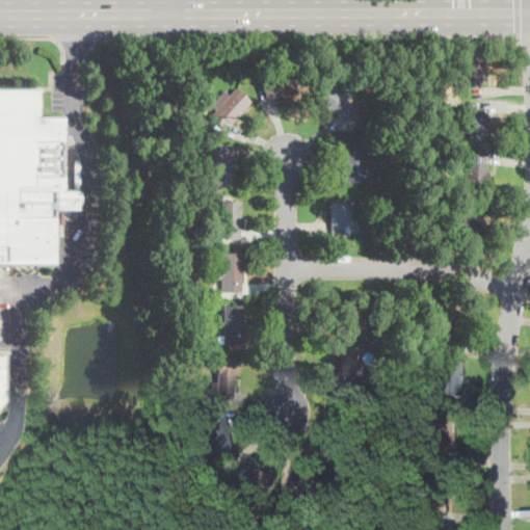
[(462,87),(486,87),(486,62),(462,62),(462,87)]
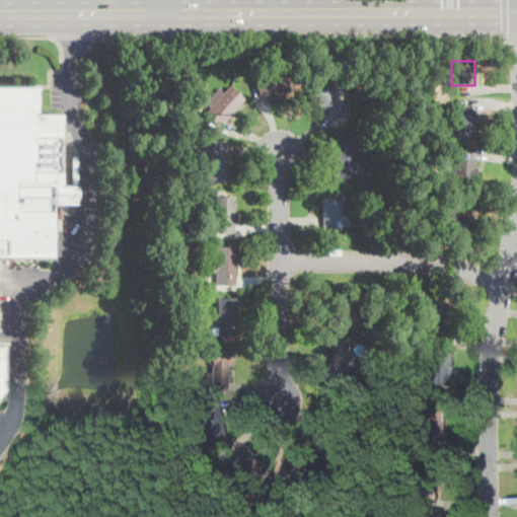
[(295,99),(295,76),(261,76),(261,99),(295,99)]
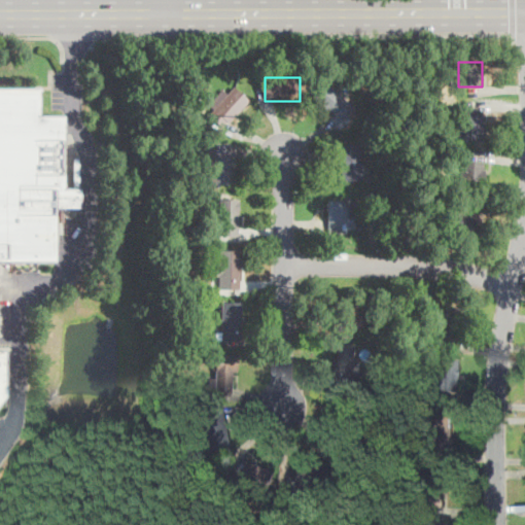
[(356,109),(328,81),(315,96),(343,123),(356,109)]
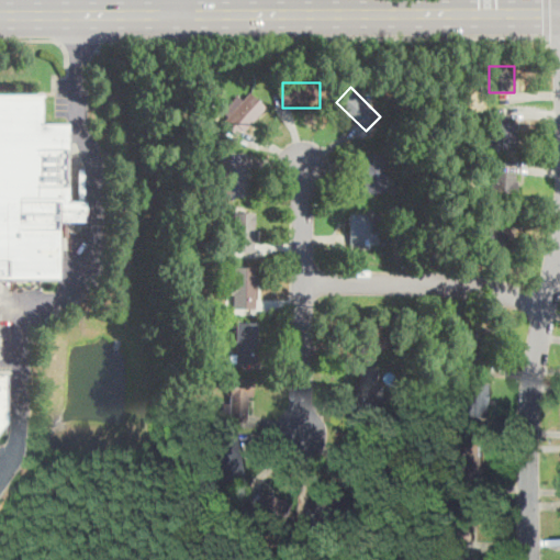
[(0,279),(62,279),(60,222),(89,222),(89,199),(70,199),(70,123),(44,123),(44,93),(0,93),(0,279)]
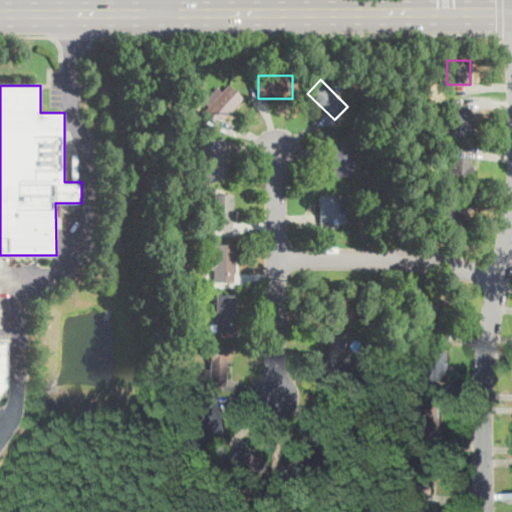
[(205,110),(219,124),(245,99),(231,85),(205,110)]
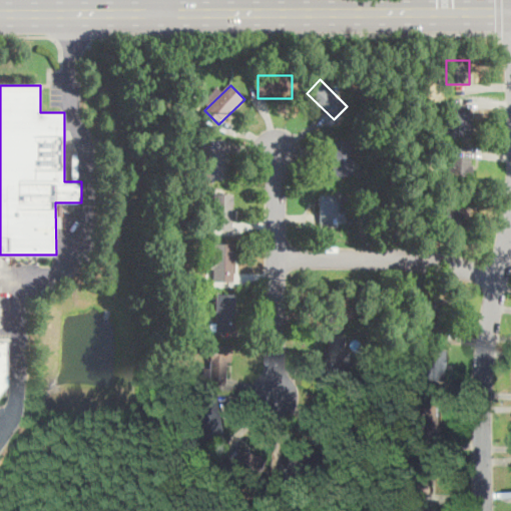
[(446,135),(471,135),(471,110),(446,110),(446,135)]
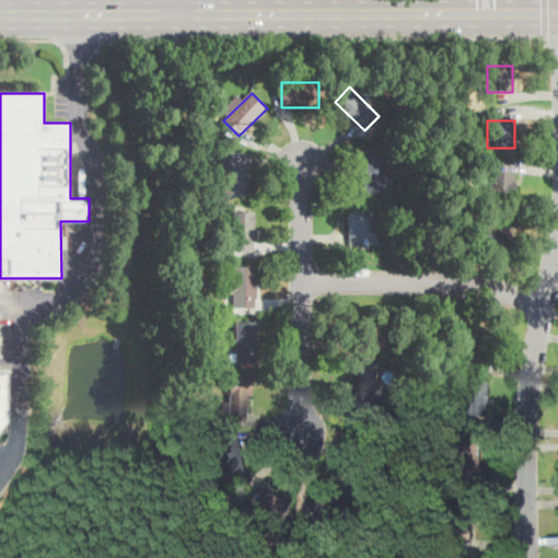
[(388,154),(363,154),(363,193),(388,193),(388,154)]
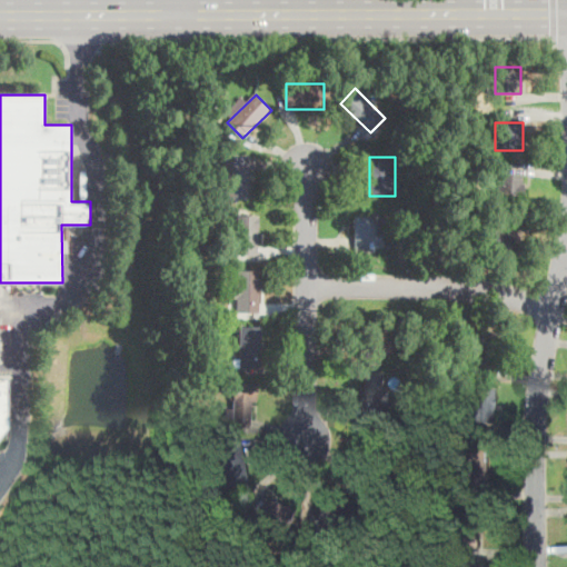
[(229,200),(251,200),(251,162),(229,162),(229,200)]
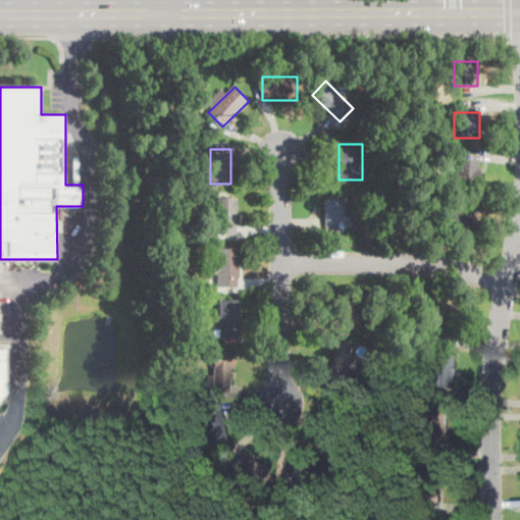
[(481,183),(481,160),(457,160),(457,183),(481,183)]
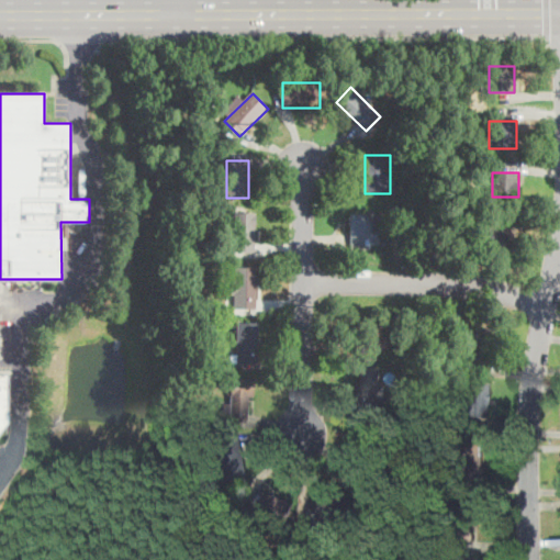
[(257,213),(235,213),(235,253),(257,253),(257,213)]
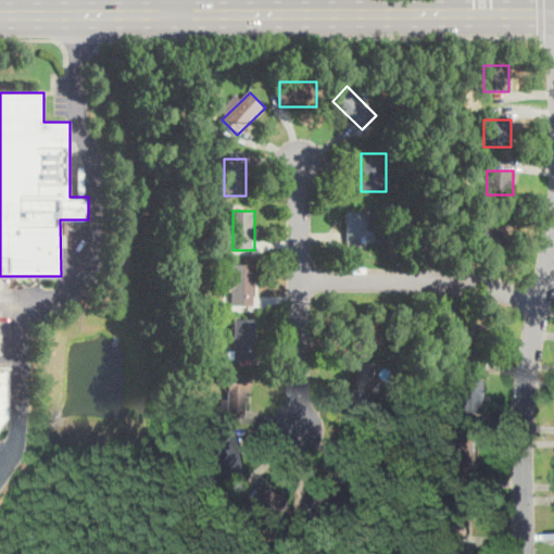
[(374,233),(374,211),(347,211),(347,243),(366,243),(366,233),(374,233)]
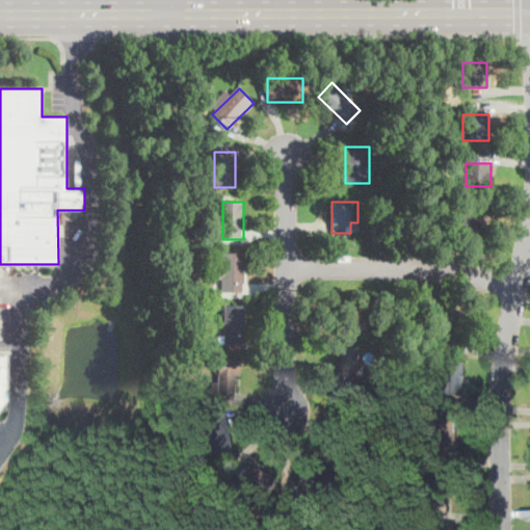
[(479,233),(479,215),(459,215),(459,233),(479,233)]
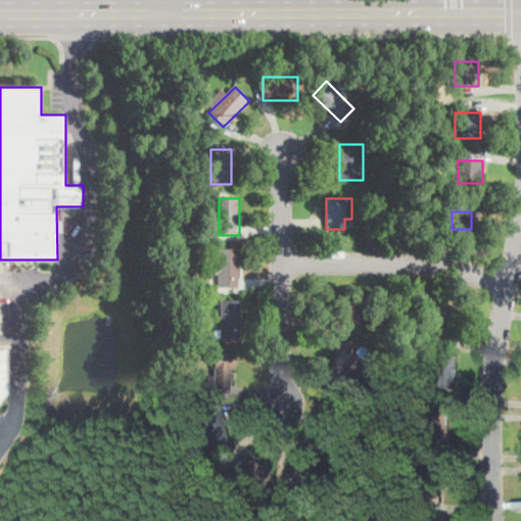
[(219,248),(219,287),(240,287),(240,248),(219,248)]
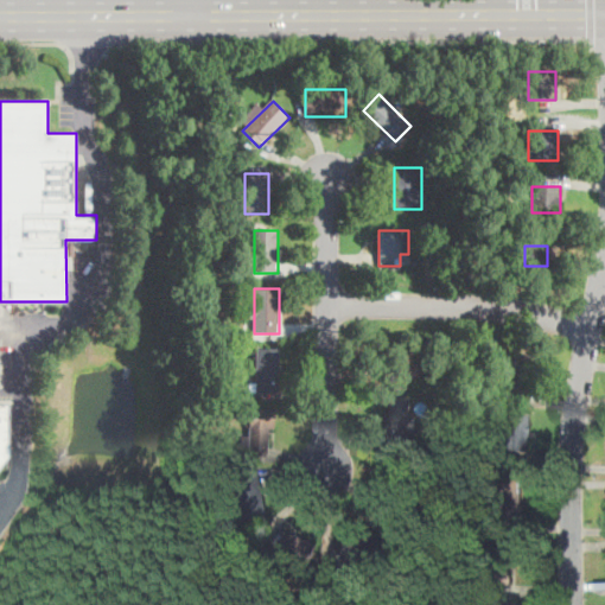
[(411,383),(411,345),(387,345),(387,383),(411,383)]
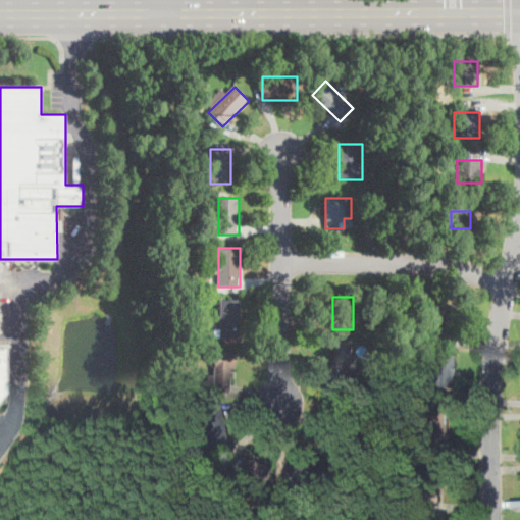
[(220,299),(220,338),(242,338),(242,299),(220,299)]
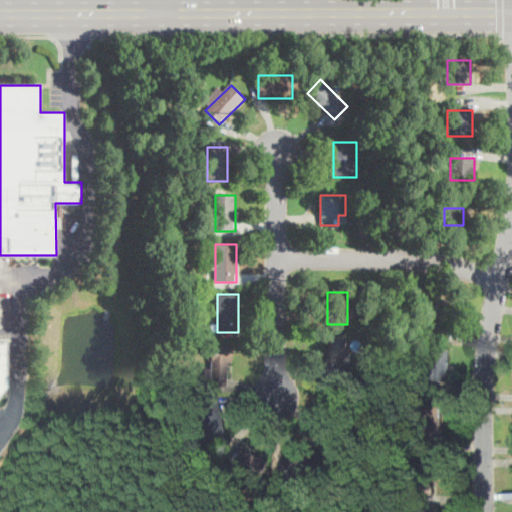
[(447,329),(447,299),(434,299),(434,329),(447,329)]
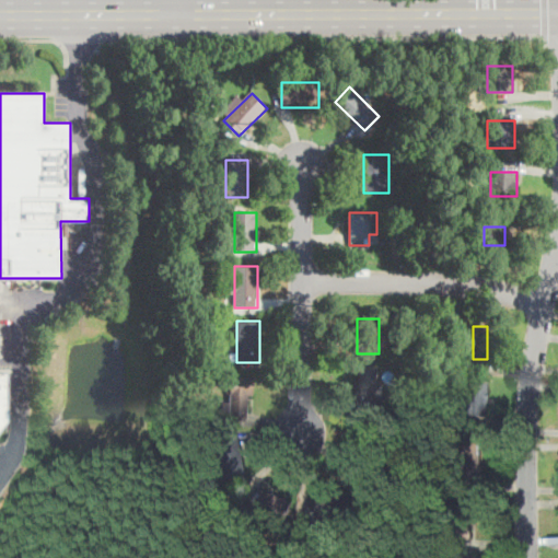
[(378,367),(358,367),(358,413),(378,413),(378,367)]
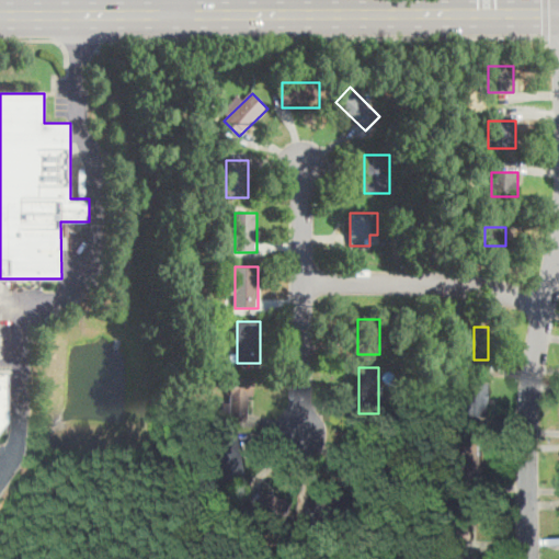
[(0,435),(10,423),(11,374),(0,374),(0,435)]
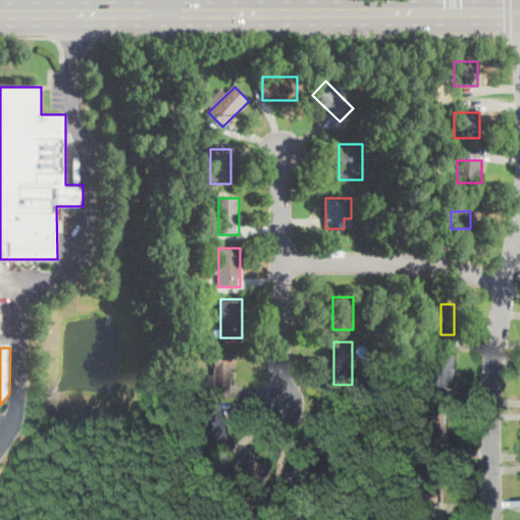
[(236,394),(235,351),(215,352),(216,373),(210,373),(210,384),(215,384),(215,394),(236,394)]
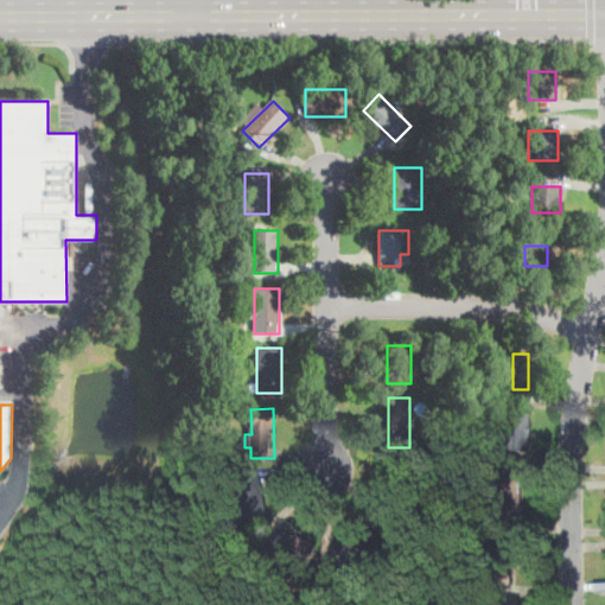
[(528,452),(528,414),(505,414),(505,452),(528,452)]
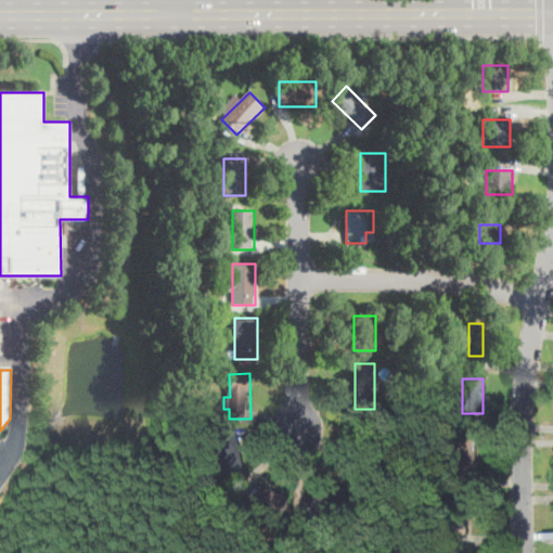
[(240,434),(218,436),(221,476),(243,474),(240,434)]
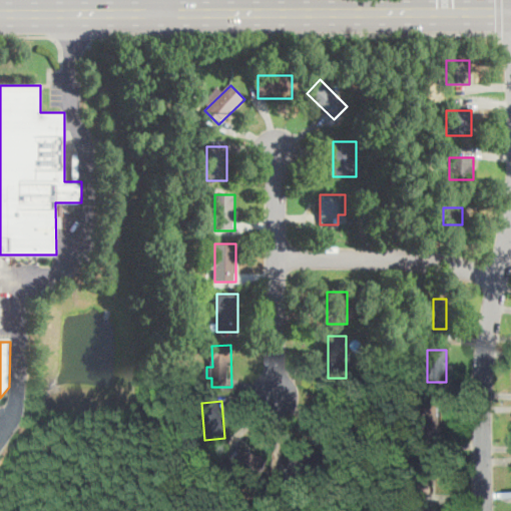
[(421,441),(439,441),(439,410),(421,410),(421,441)]
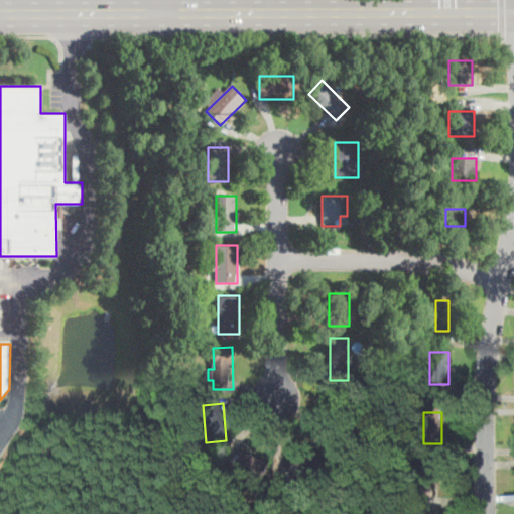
[(262,482),(269,464),(239,452),(232,471),(262,482)]
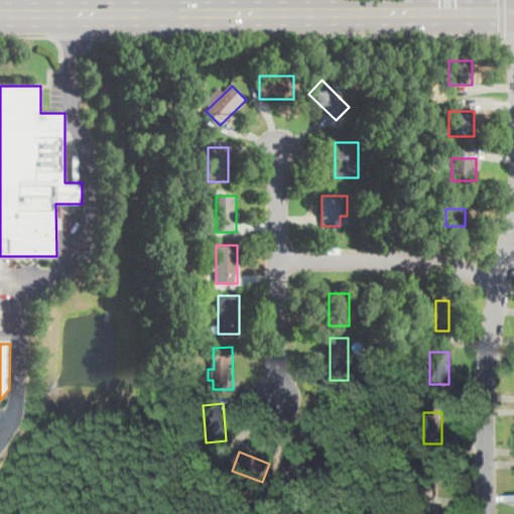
[(416,498),(433,498),(433,477),(416,477),(416,498)]
